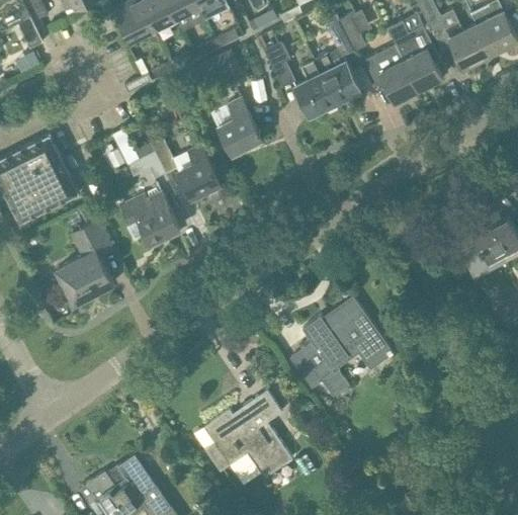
[(30,0),(40,19),(50,14),(41,0),(30,0)]
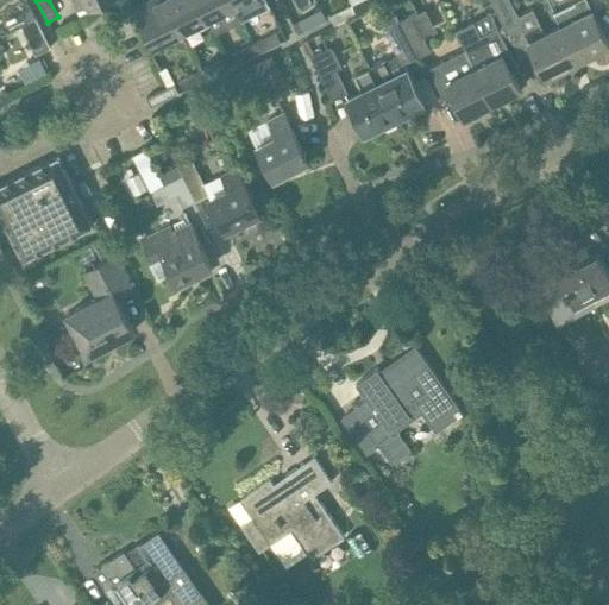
[(77,13),(89,7),(104,0),(71,0),(77,13)]
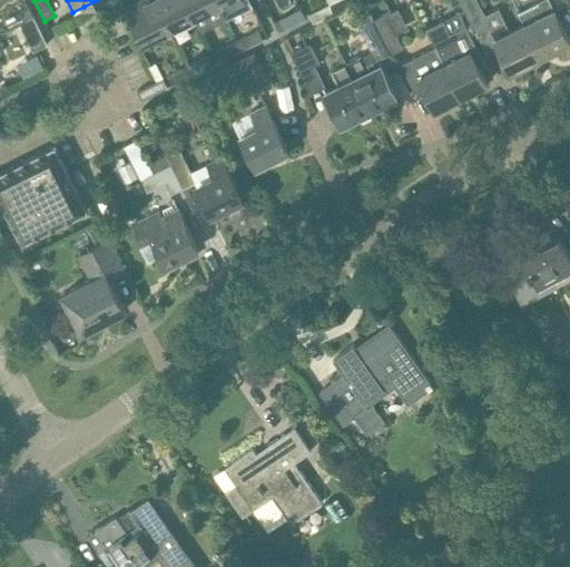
[(145,44),(170,31),(154,0),(147,0),(128,10),(145,44)]
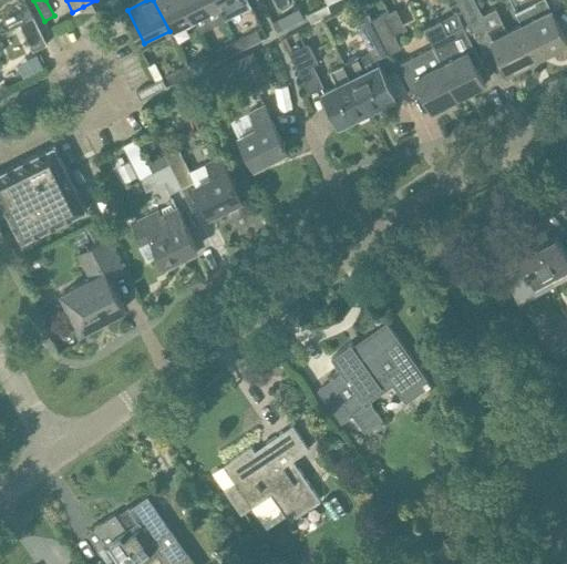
[(184,0),(153,0),(169,31),(194,19),(184,0)]
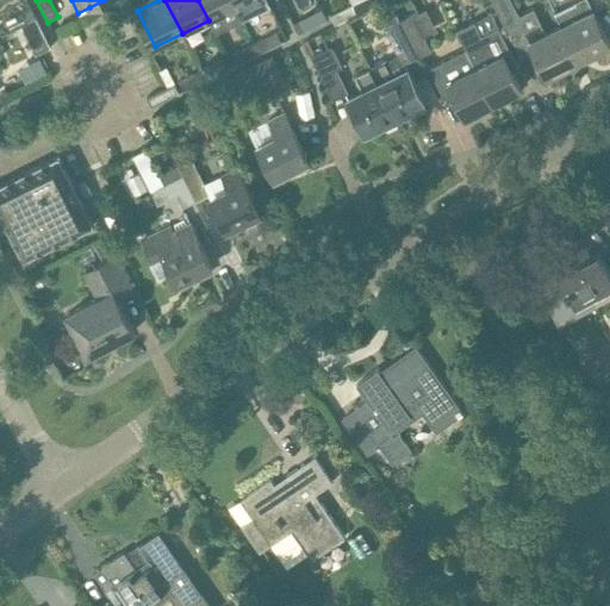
[(198,0),(209,20),(235,7),(231,0),(198,0)]
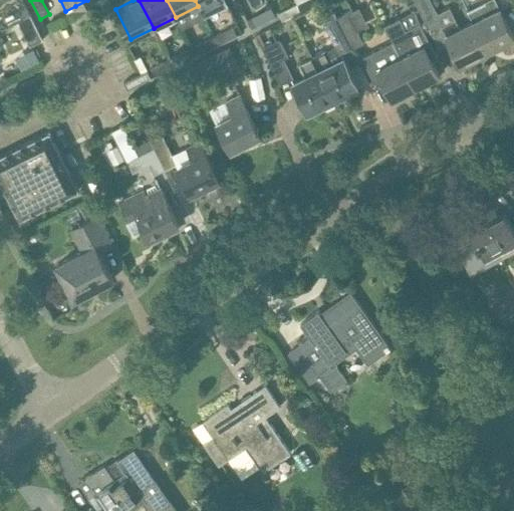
[(306,0),(297,5),(295,6),(296,6),(300,14),(300,15),(330,0),(306,0)]
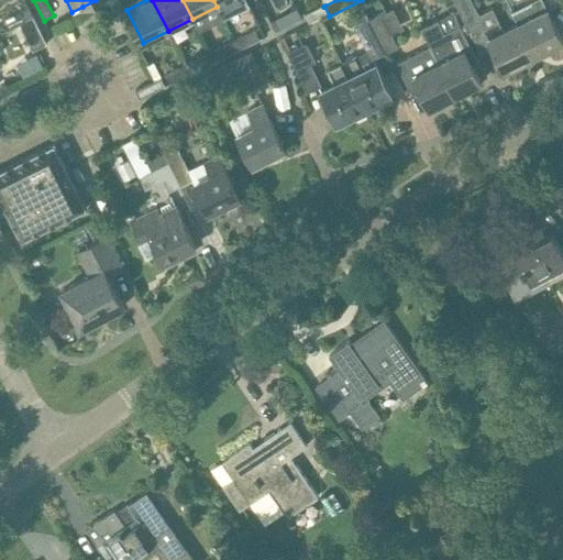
[(453,0),(470,34),(484,26),(470,0),(453,0)]
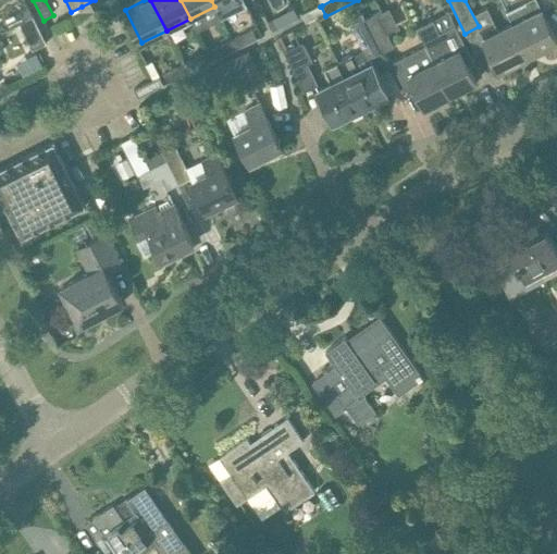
[(301,17),(306,26),(325,15),(321,7),(301,17)]
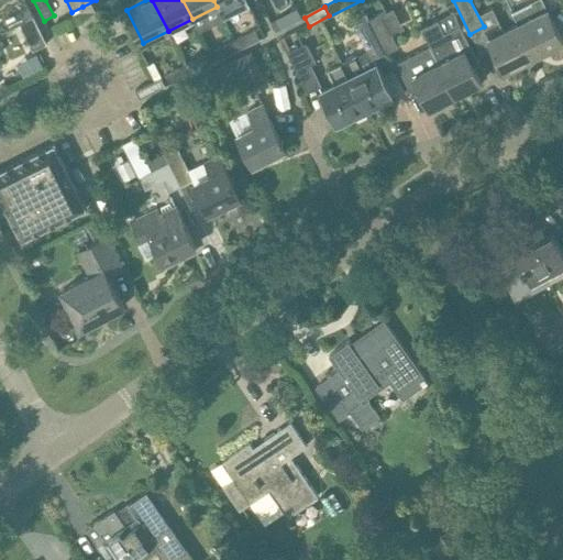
[(518,26),(534,58),(562,43),(562,42),(548,12),(545,13),(542,7),(531,12),(534,19),(518,26)]
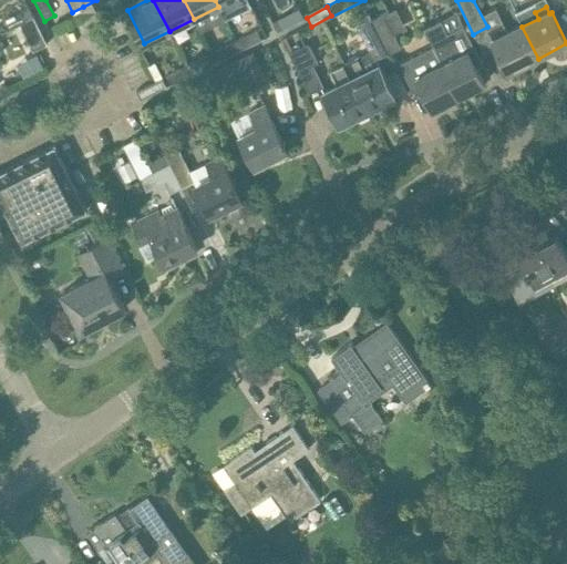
[(278,22),(282,31),(303,20),(299,11),(278,22)]
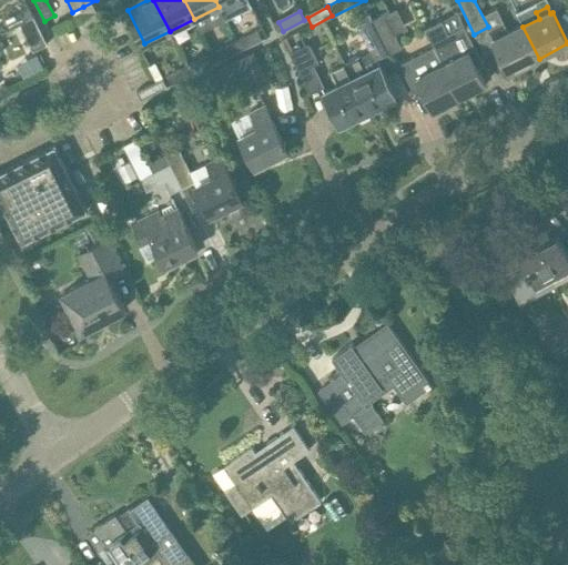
[(371,53),(358,59),(345,67),(367,113),(396,99),(377,62),(389,57),(368,16),(356,22),(359,29),(358,29),(371,53)]
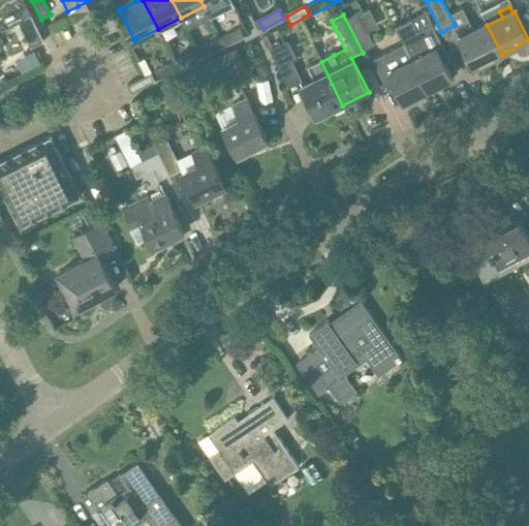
[(343,14),(363,53),(374,47),(358,14),(347,21),(344,14),(343,14)]
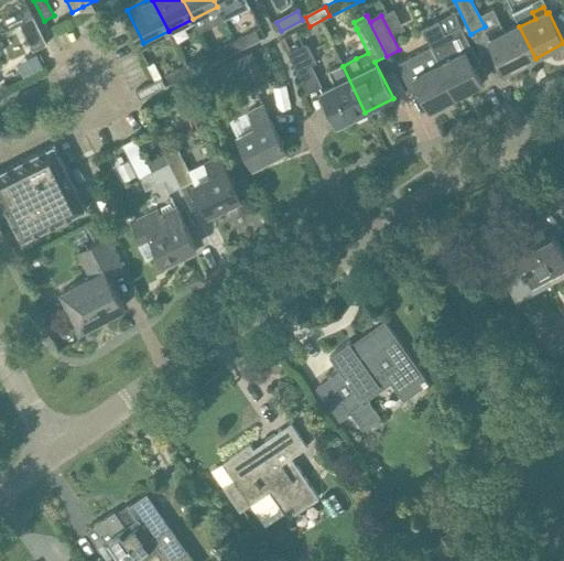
[(46,46),(33,19),(22,24),(20,25),(33,53),(46,46)]
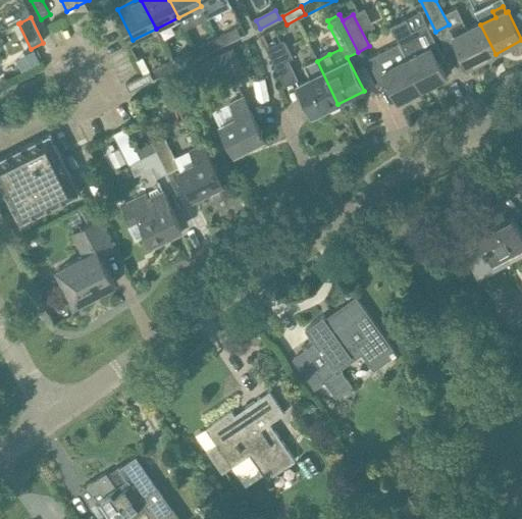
[(406,20),(390,28),(399,44),(422,91),(433,85),(434,88),(445,83),(442,80),(446,79),(438,63),(442,60),(442,61),(444,60),(427,26),(413,33),(406,20)]
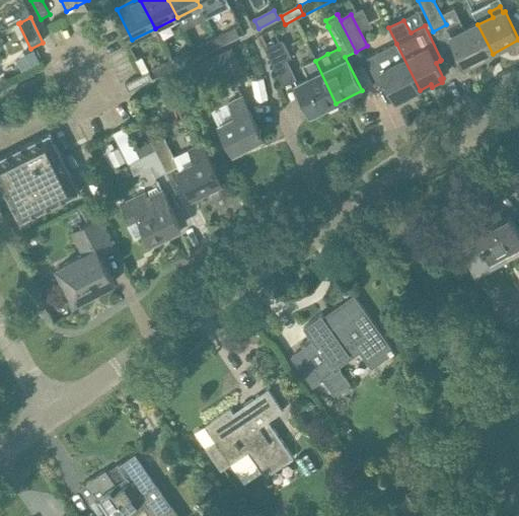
[(446,29),(451,38),(465,67),(493,54),(477,24),(464,31),(460,22),(446,29)]
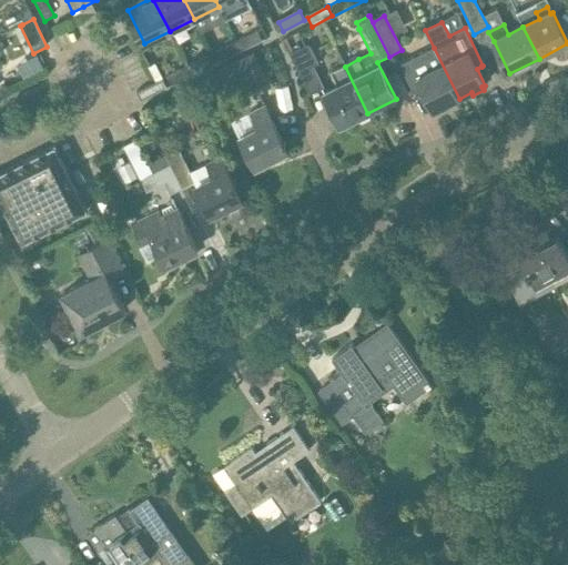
[(236,42),(241,52),(262,42),(257,32),(236,42)]
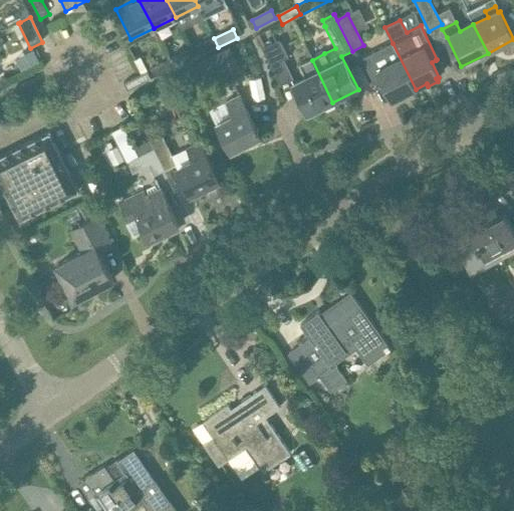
[(0,47),(9,43),(4,32),(0,33),(0,47)]
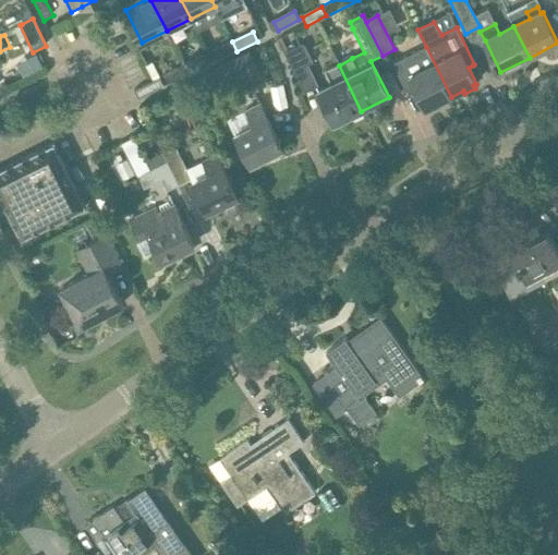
[(217,61),(237,51),(232,41),(211,52),(217,61)]
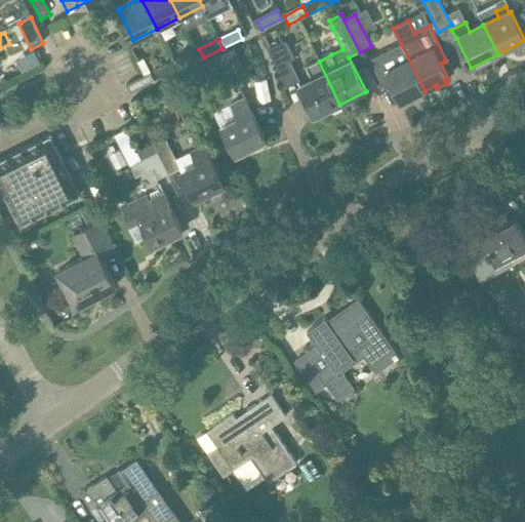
[(268,51),(286,88),(299,82),(289,63),(294,59),(285,42),(268,51)]
